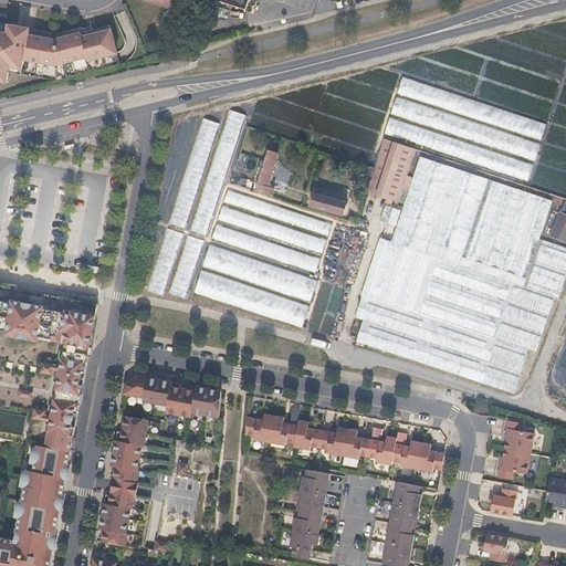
[(175,12),(178,0),(143,0),(143,1),(175,12)]
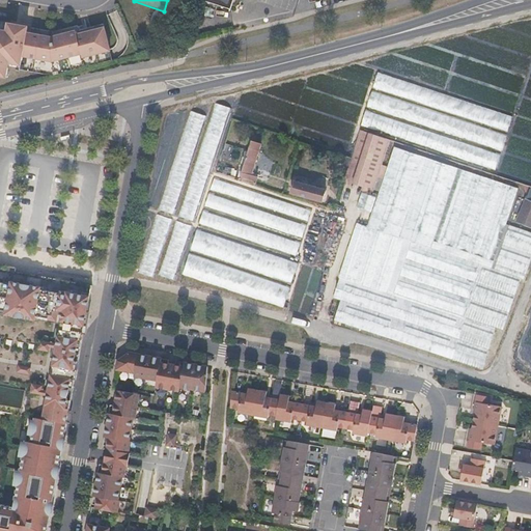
[(199,0),(200,0),(231,10),(234,0),(199,0)]
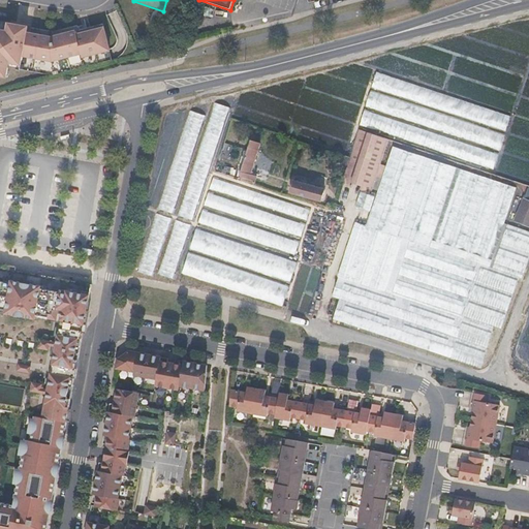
[(28,28),(0,22),(0,75),(6,78),(9,68),(21,70),(23,57),(52,62),(82,55),(82,58),(110,51),(103,29),(78,36),(76,32),(52,38),(27,34),(28,28)]
